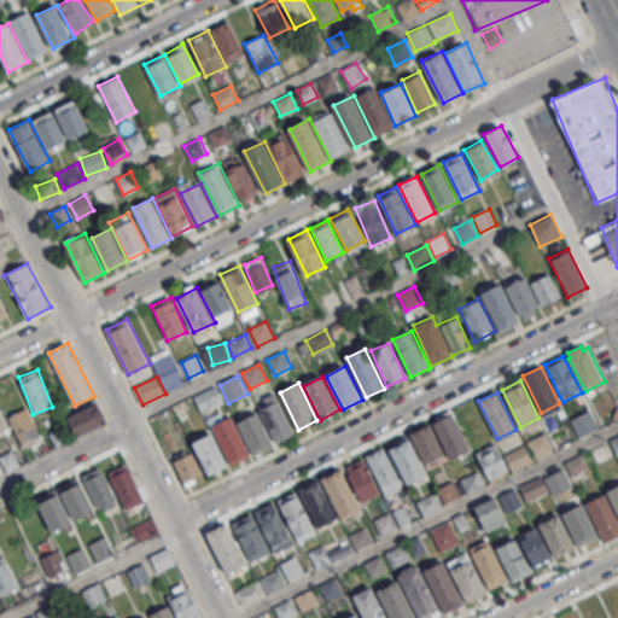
[(261,409),(268,406),(264,398),(274,394),(295,435),(278,443),(261,409)]
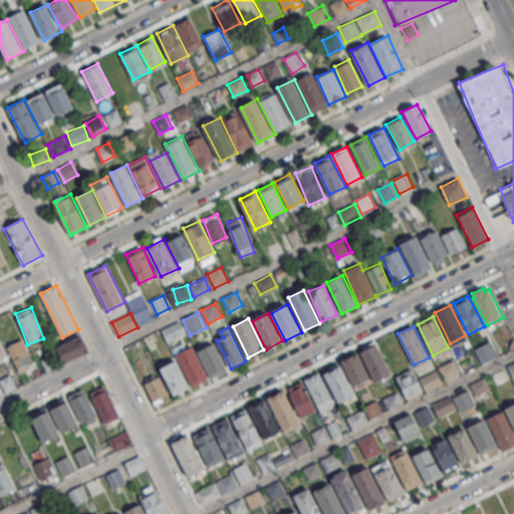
[(62,363),(87,352),(80,335),(55,346),(62,363)]
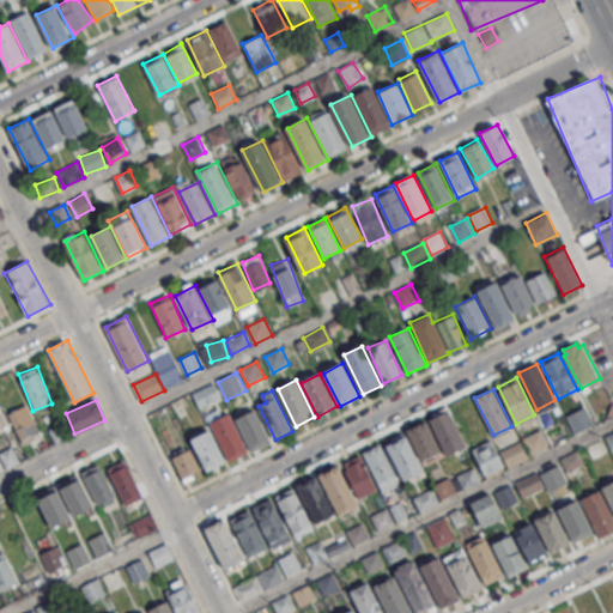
[(20,444),(37,437),(24,405),(7,412),(20,444)]
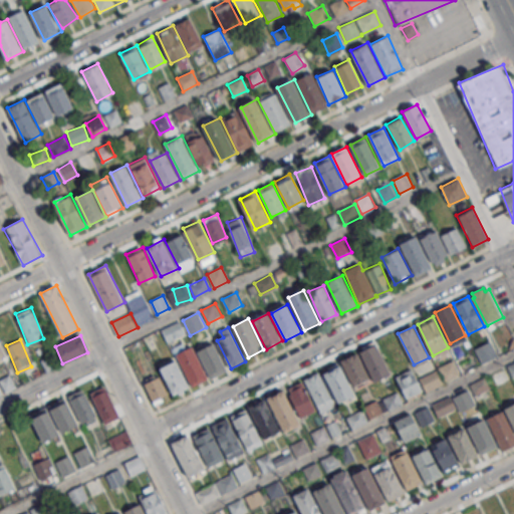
[(482,363),(497,354),(489,340),(474,350),(482,363)]
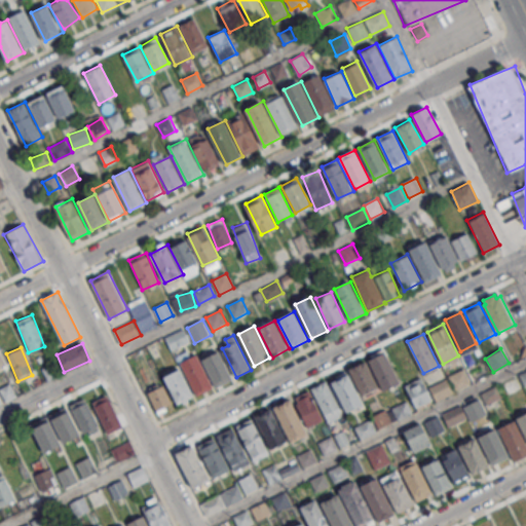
[(203,360),(220,351),(234,380),(218,388),(203,360)]
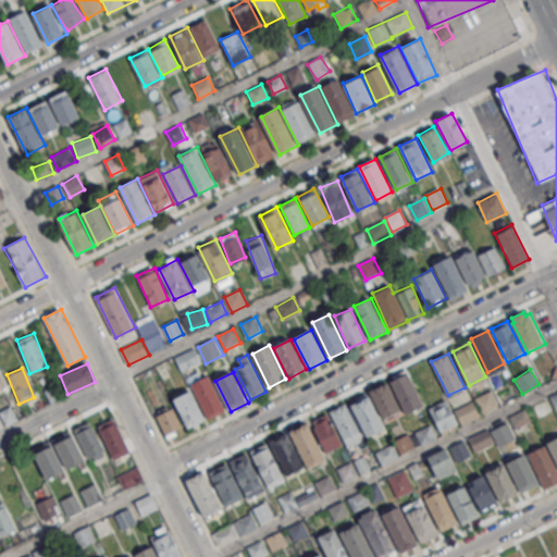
[(392,382),(408,373),(424,406),(407,415),(392,382)]
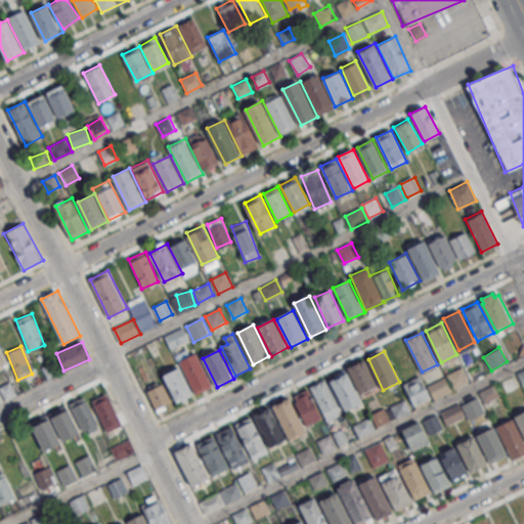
[(182,363),(198,355),(213,387),(198,395),(182,363)]
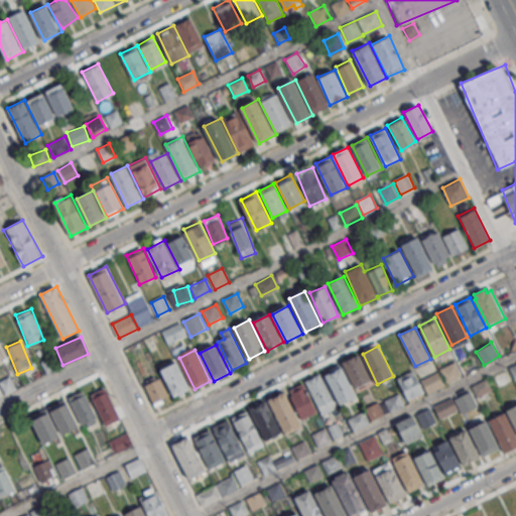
[(343,362),(359,354),(372,380),(355,388),(343,362)]
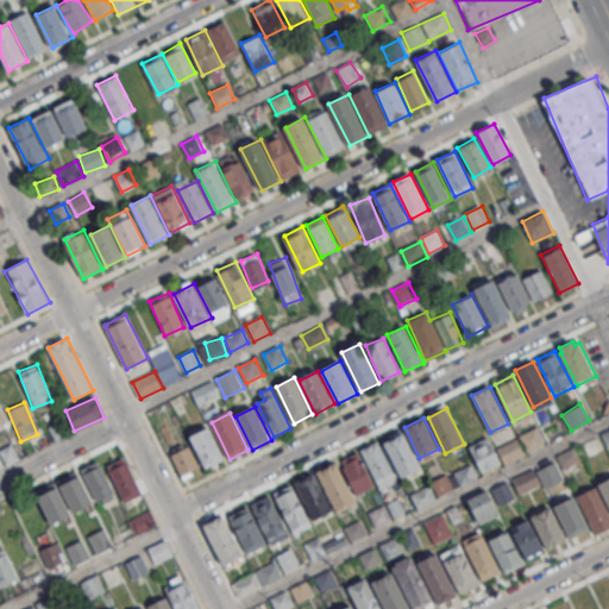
[(52,438),(66,435),(63,422),(50,426),(52,438)]
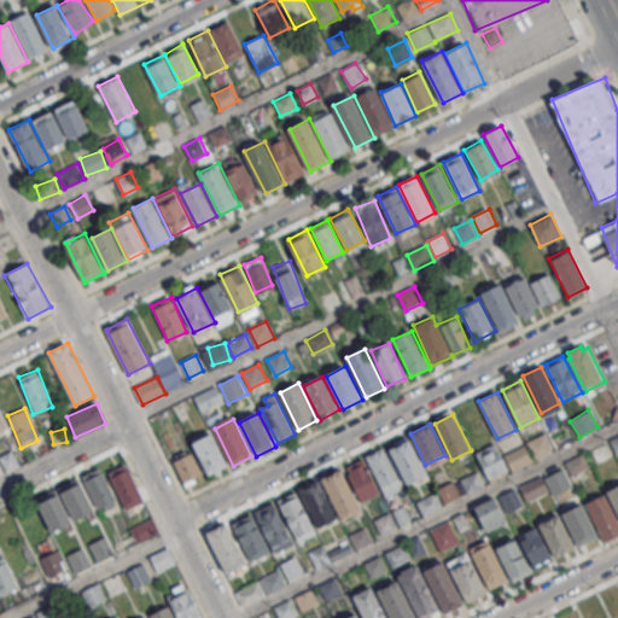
[(193,443),(213,433),(228,466),(210,476),(193,443)]
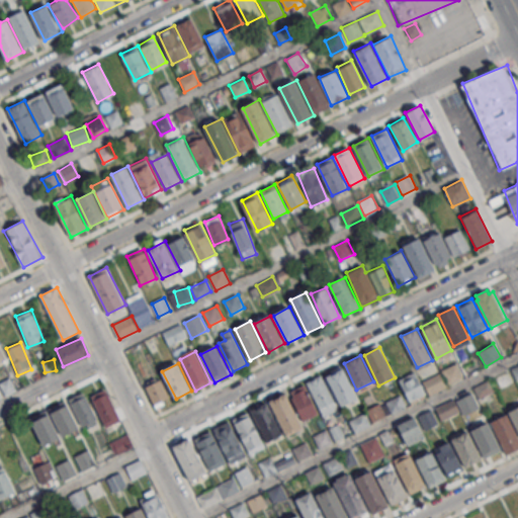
[(448,383),(462,376),(456,364),(442,371),(448,383)]
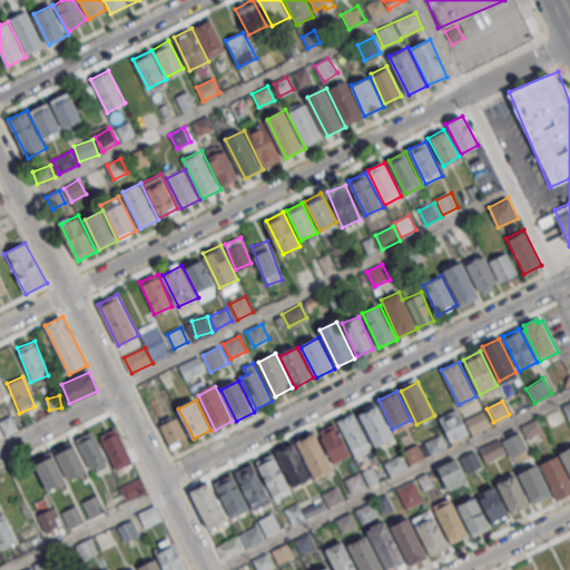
[(360,414),(376,406),(393,440),(376,449),(360,414)]
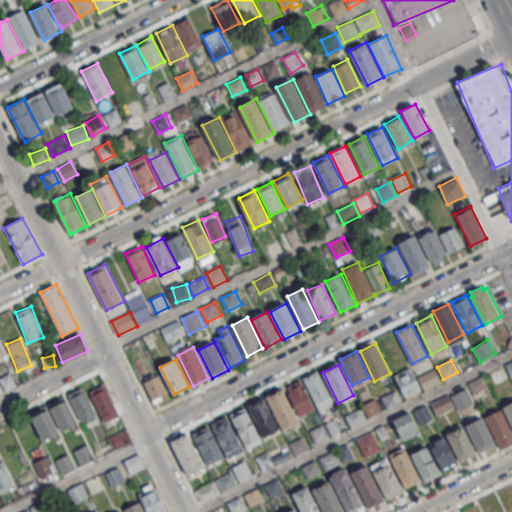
[(420,390),(409,367),(394,375),(405,398),(420,390)]
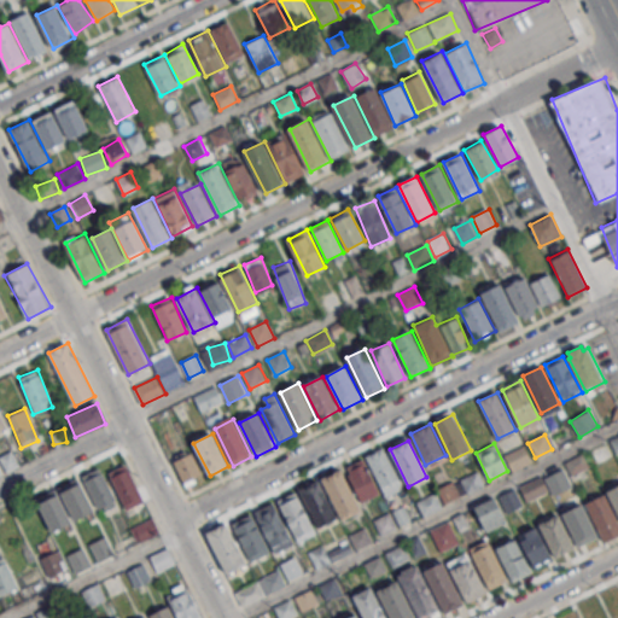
[(512,471),(532,460),(524,444),(503,455),(512,471)]
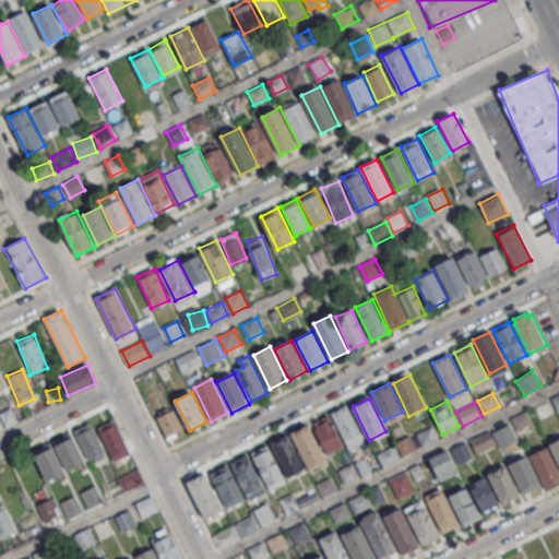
[(331,413),(347,405),(364,438),(347,447),(331,413)]
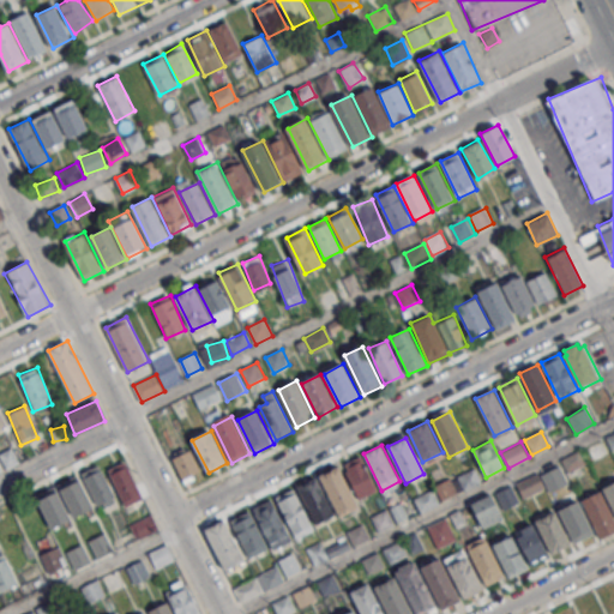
[(169,456),(184,482),(202,471),(187,446),(169,456)]
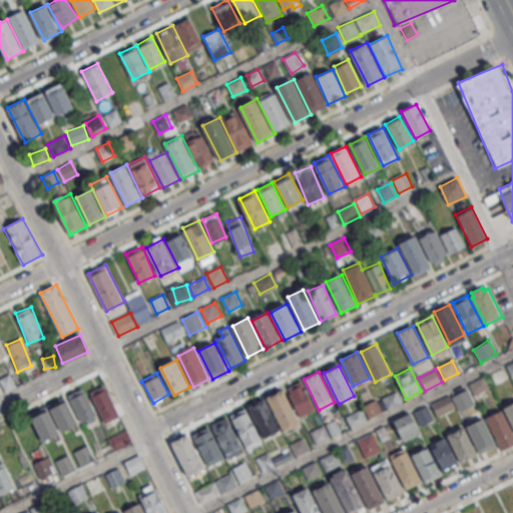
[(0,379),(0,382),(5,392),(16,386),(9,374),(0,379)]
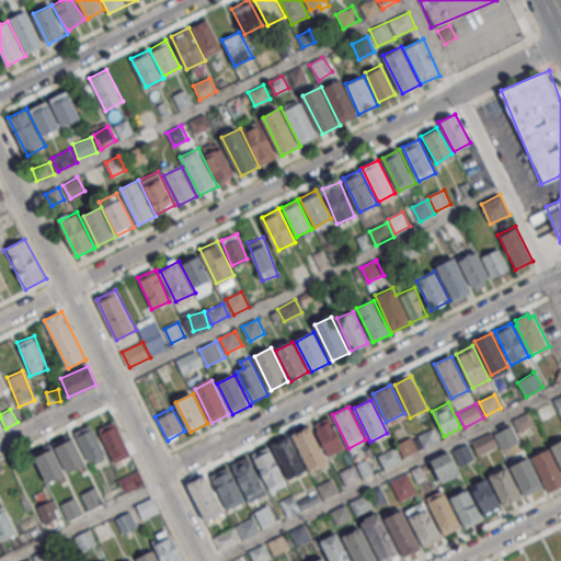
[(313,425),(330,416),(346,450),(330,459),(313,425)]
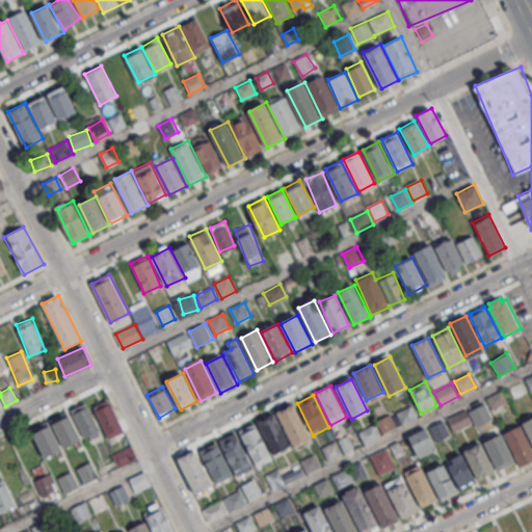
[(95,407),(109,399),(124,427),(108,435),(95,407)]
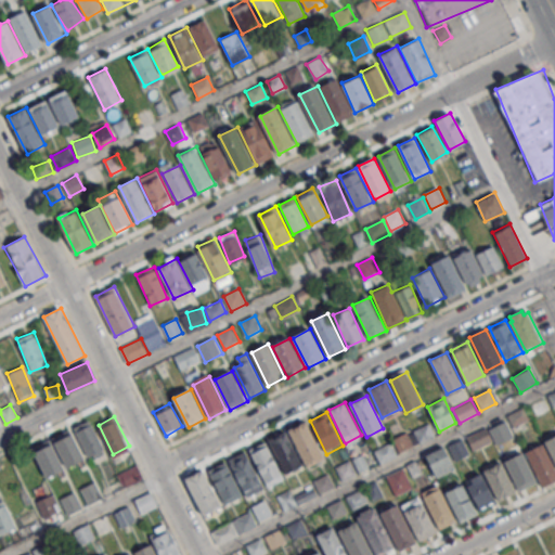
[(75,427),(91,420),(105,449),(89,456),(75,427)]
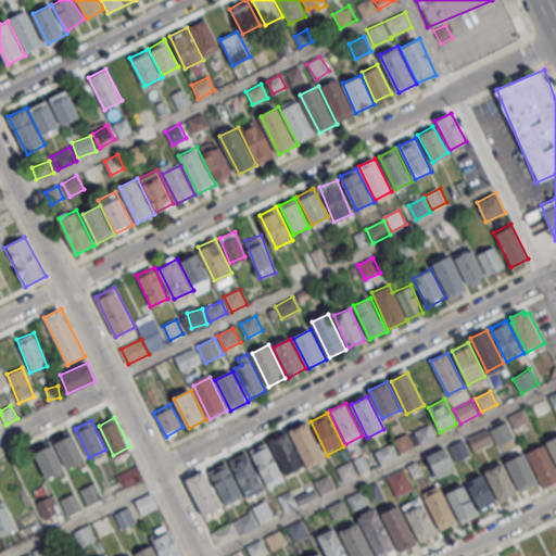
[(289,430),(305,422),(321,455),(305,464),(289,430)]
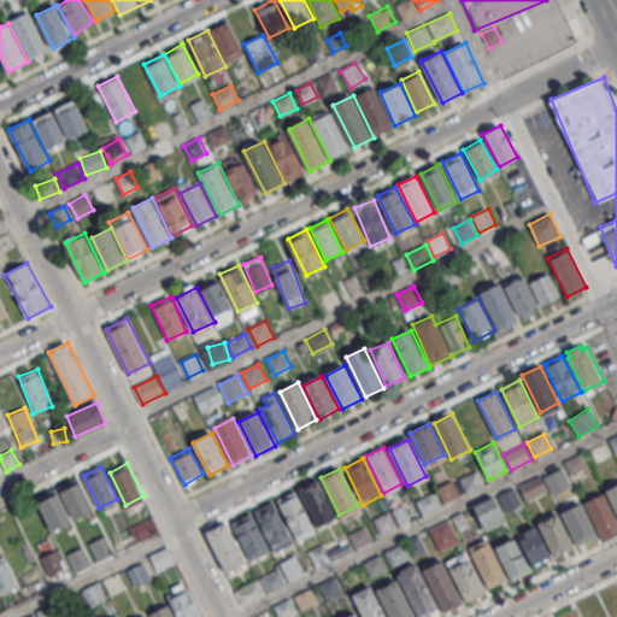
[(458,477),(476,469),(485,483),(465,493),(458,477)]
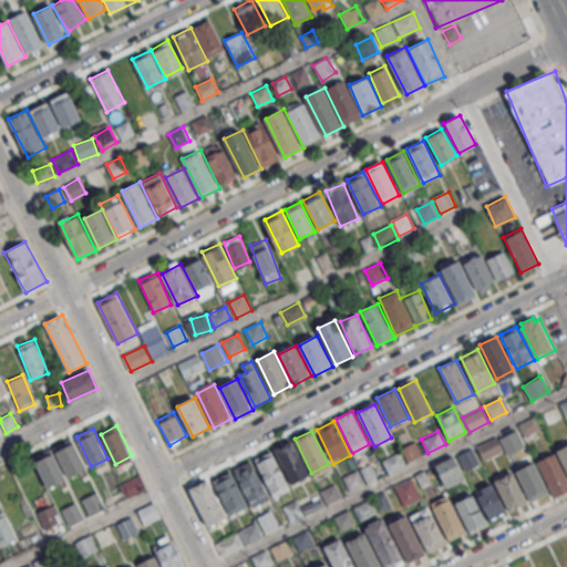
[(54,447),(73,439),(88,468),(70,477),(54,447)]
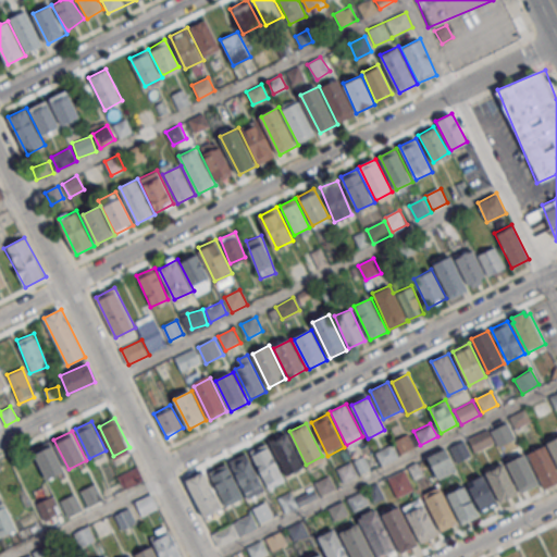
[(394,440),(407,432),(415,447),(400,454),(394,440)]
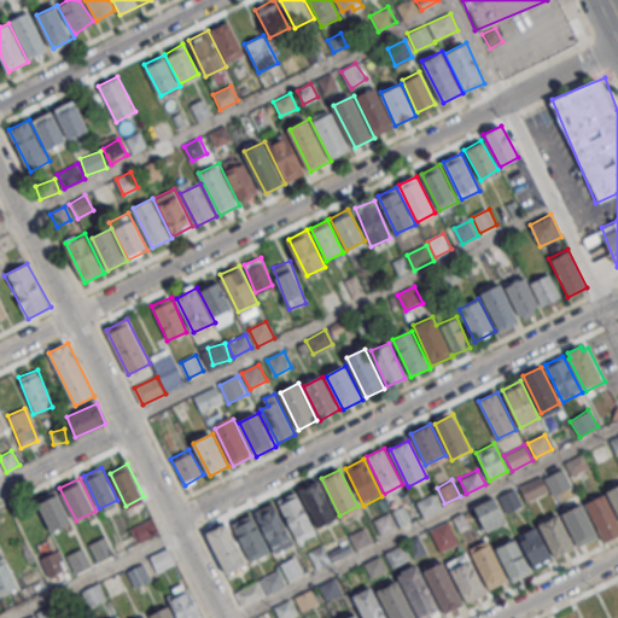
[(301,490),(319,482),(337,519),(319,528),(301,490)]
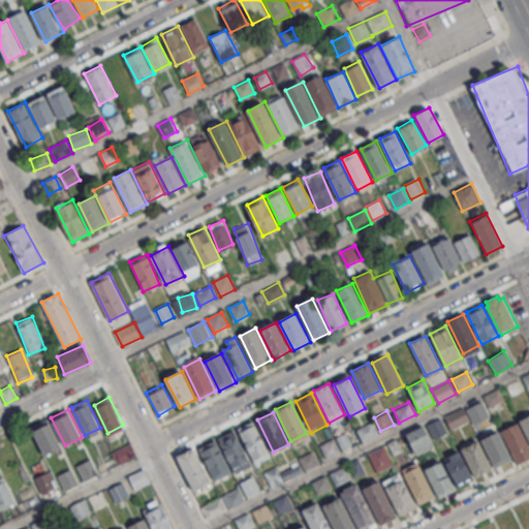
[(528,444),(518,421),(528,414),(528,444)]
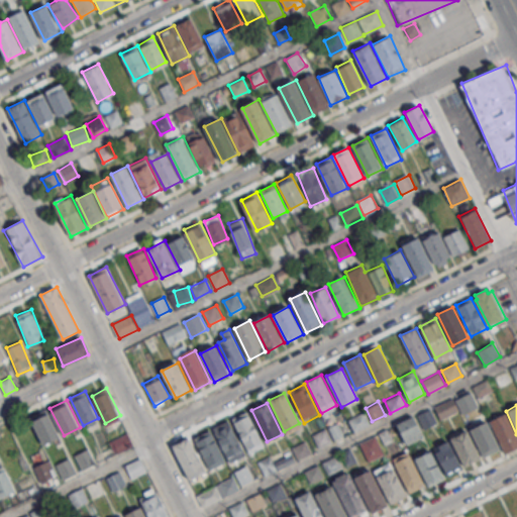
[(30,418),(47,409),(61,436),(44,445),(30,418)]
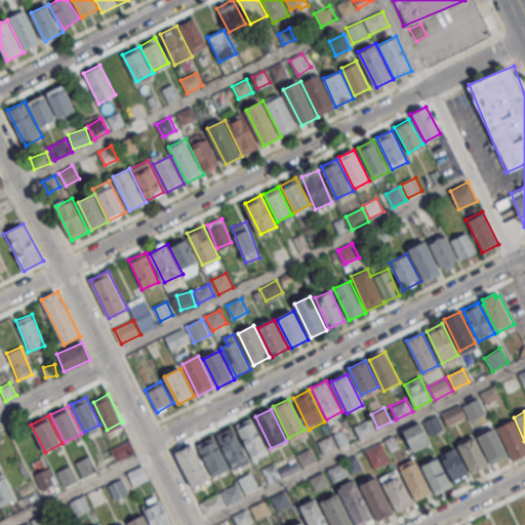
[(442,429),(437,416),(423,421),(429,434),(442,429)]
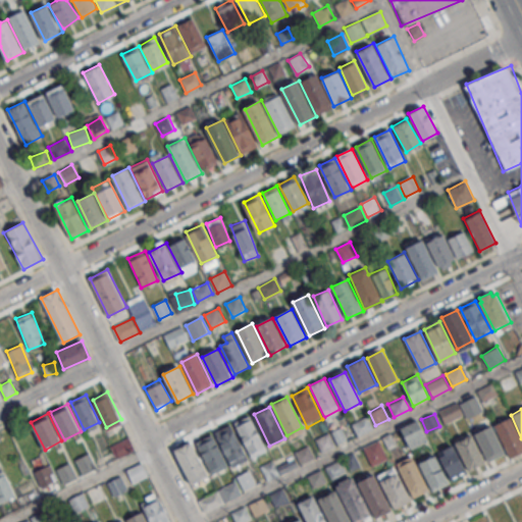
[(236,423),(251,415),(266,447),(251,455),(236,423)]
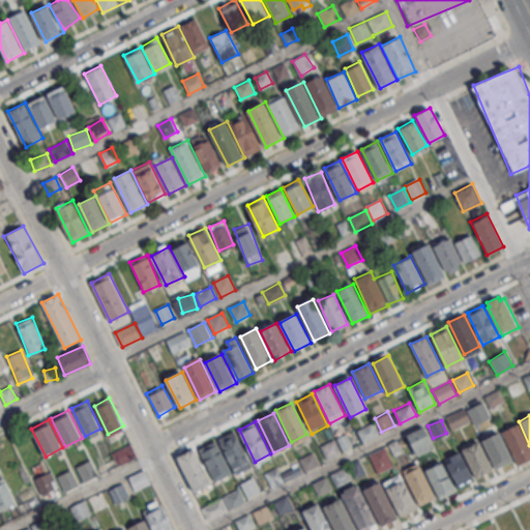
[(356,430),(372,421),(378,434),(362,442),(356,430)]
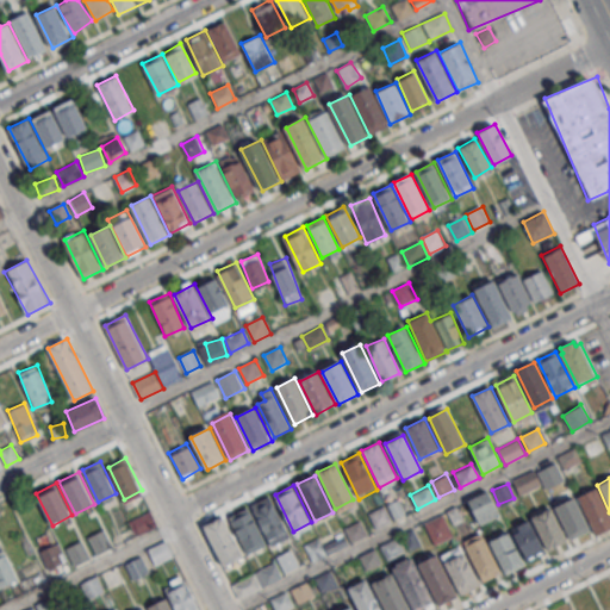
[(577,497),(596,487),(609,516),(609,527),(595,535),(577,497)]
